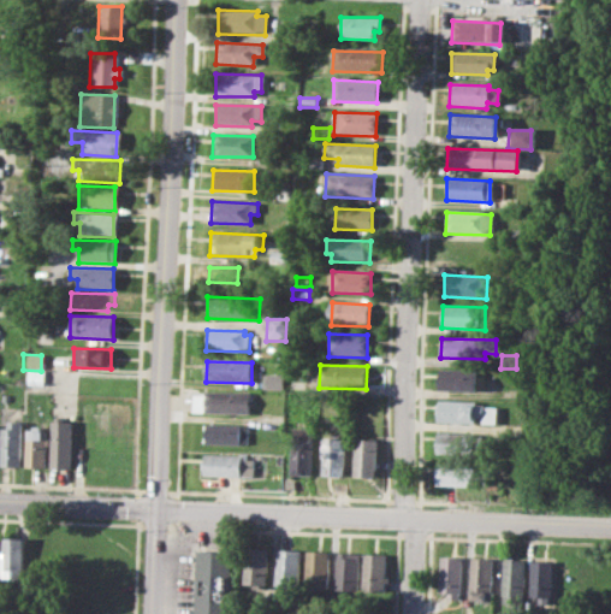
[(439,371),(476,372),(476,393),(438,391),(439,371)]
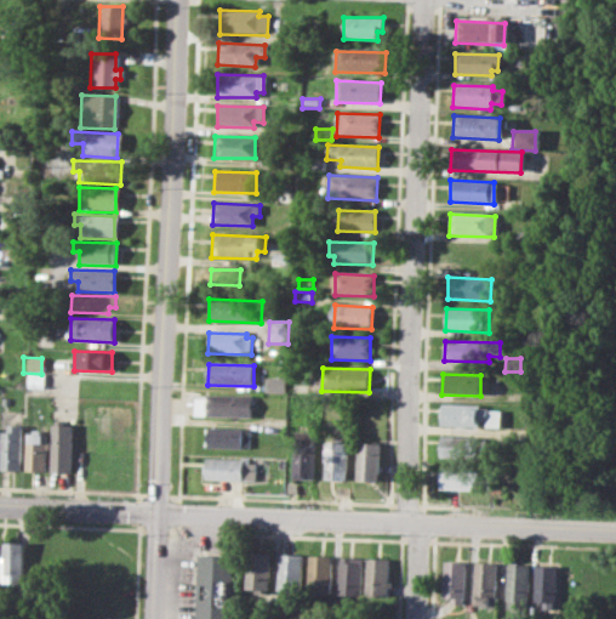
[(23,375),(43,376),(41,390),(22,388),(23,375)]
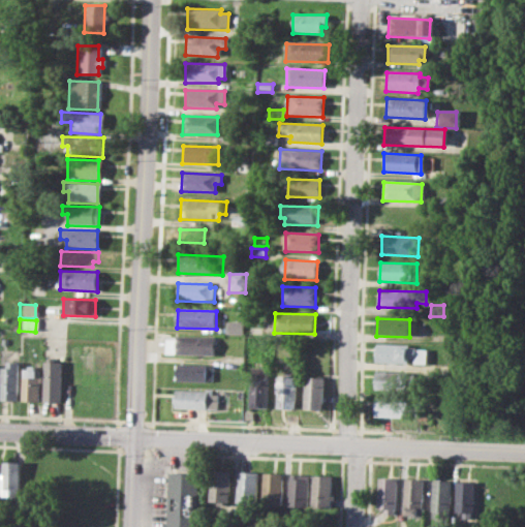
[(226,321),(244,322),(244,336),(225,335),(226,321)]
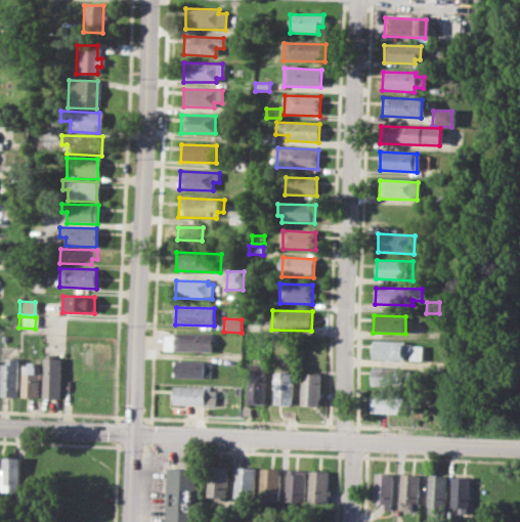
[(174,333),(213,334),(212,352),(162,351),(162,337),(174,337),(174,333)]
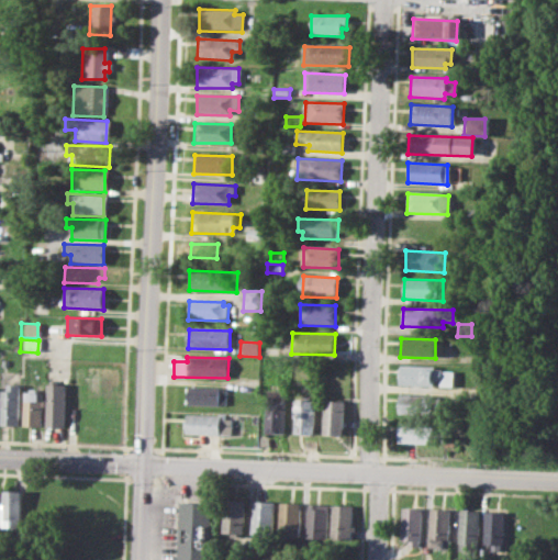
[(401,366),(436,368),(436,371),(453,372),(452,389),(400,385),(401,366)]
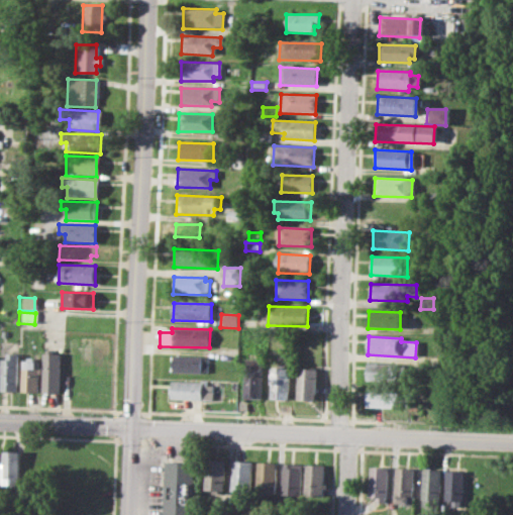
[(41,353),(39,394),(60,395),(61,354),(52,353),(52,349),(44,349),(44,353),(41,353)]
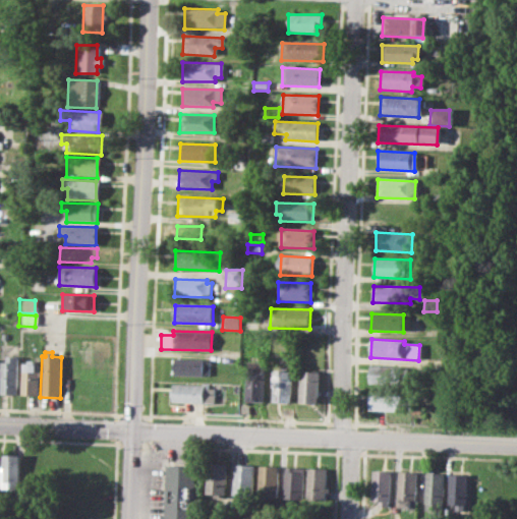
[(0,395),(16,396),(16,357),(3,357),(3,362),(0,362),(0,395)]
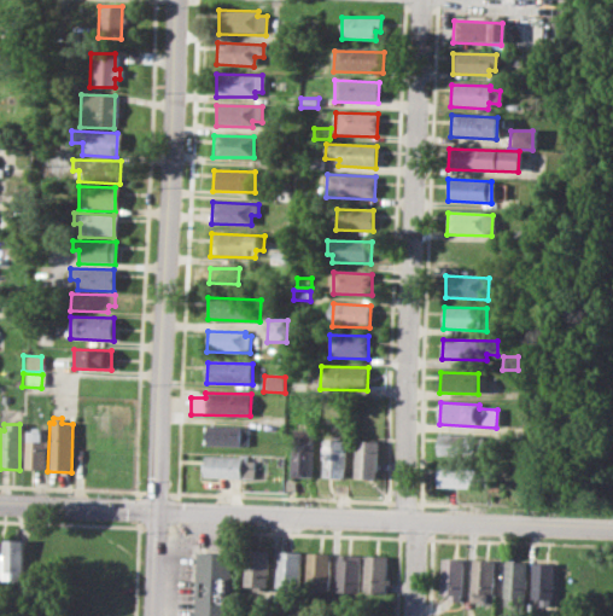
[(205,426),(247,428),(247,448),(205,447),(205,426)]
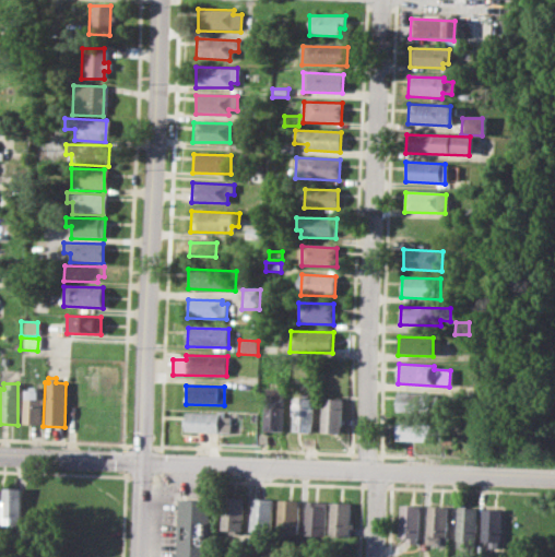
[(266,390),(283,390),(281,431),(264,430),(266,390)]
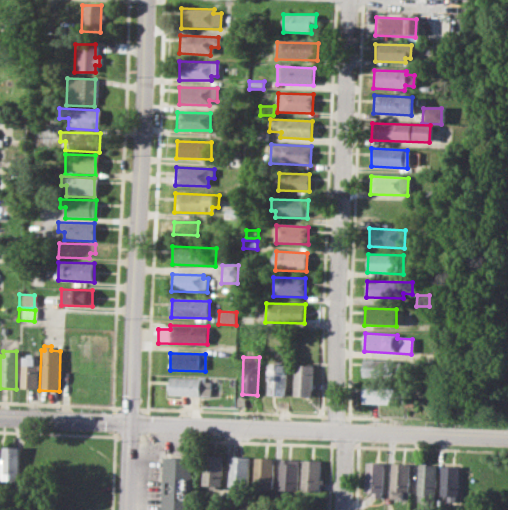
[(19,358),(18,390),(37,390),(37,358),(19,358)]
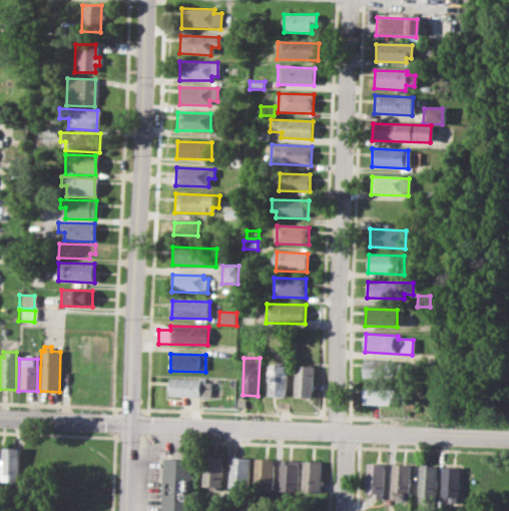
[(364,361),(406,363),(405,380),(364,378),(364,361)]
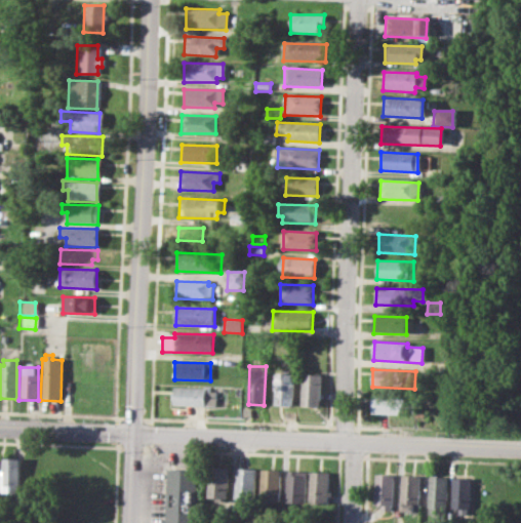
[(276,374),(292,375),(291,406),(275,406),(276,374)]
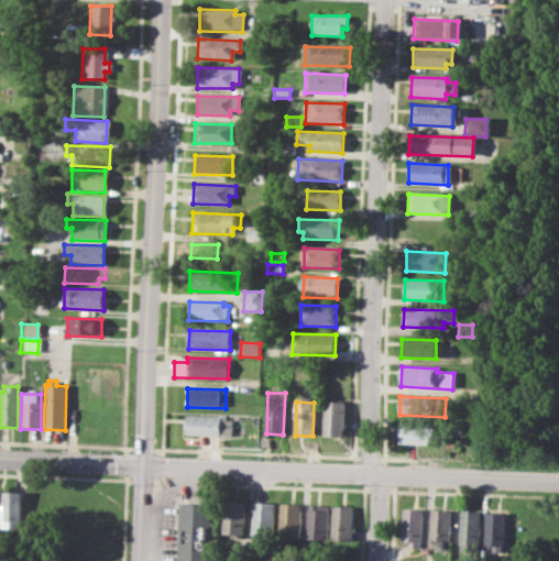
[(322,437),(324,402),(343,403),(342,437),(322,437)]
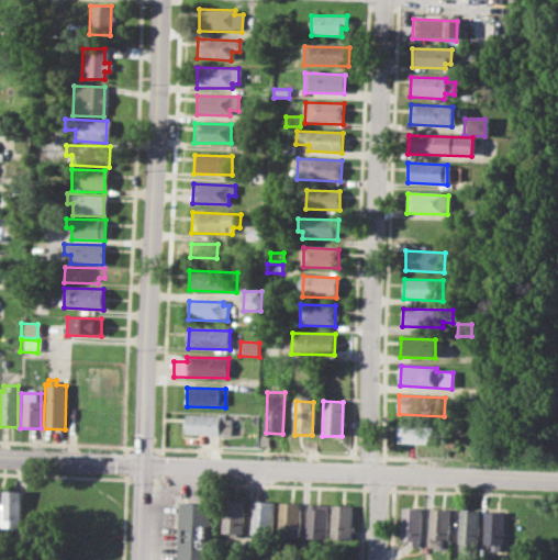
[(185,415),(223,416),(223,421),(230,421),(230,436),(185,434),(185,415)]
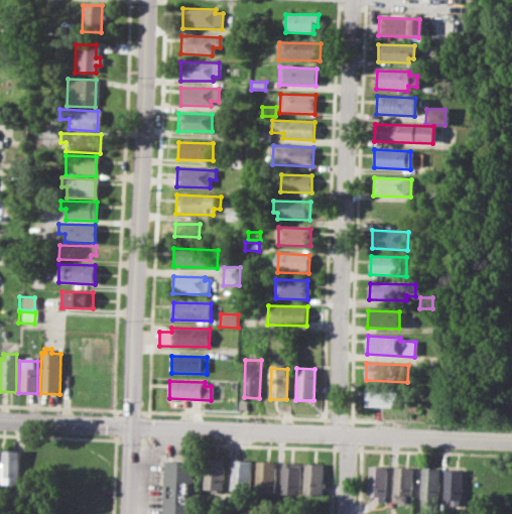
[(365,388),(408,390),(407,408),(365,406),(365,388)]
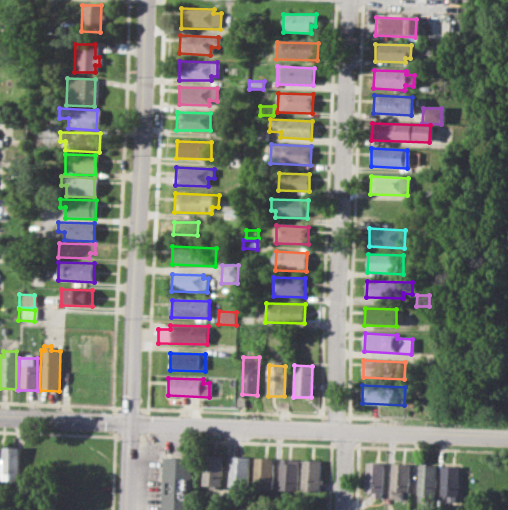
[(0,448),(19,449),(17,482),(0,481),(0,448)]
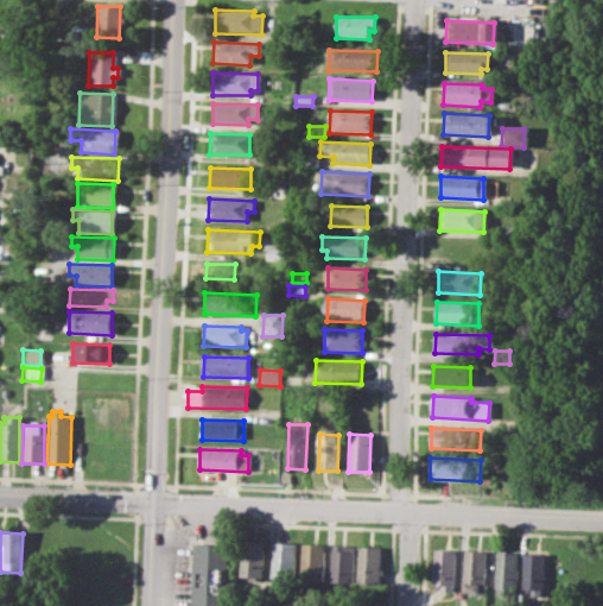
[(188,605),(190,540),(228,541),(226,605),(188,605)]
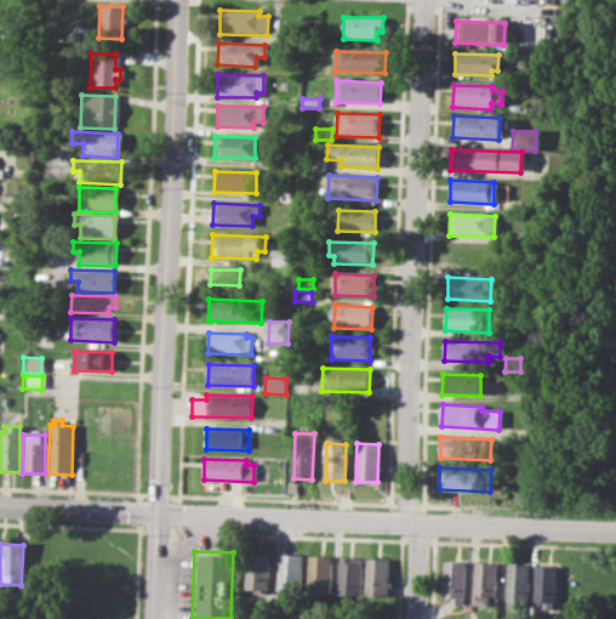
[(245,555),(267,556),(266,591),(260,590),(260,596),(247,595),(247,591),(244,591),(245,555)]
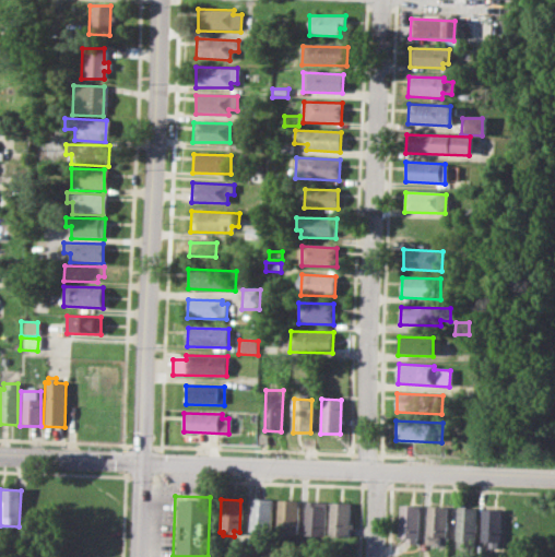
[(249,532),(250,499),(270,500),(270,528),(260,528),(260,532),(249,532)]
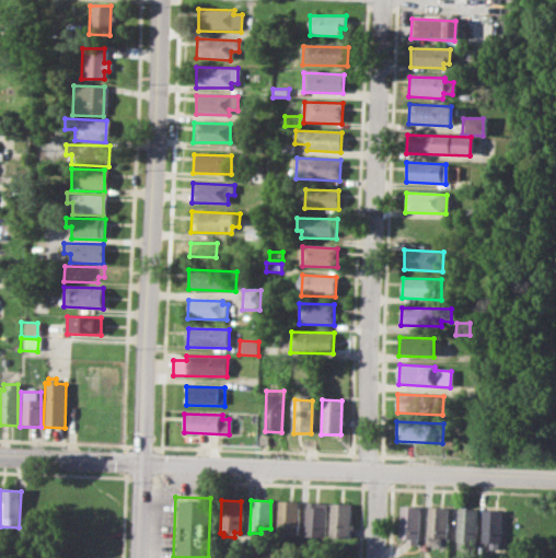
[(277,502),(297,502),(296,536),(276,536),(277,502)]
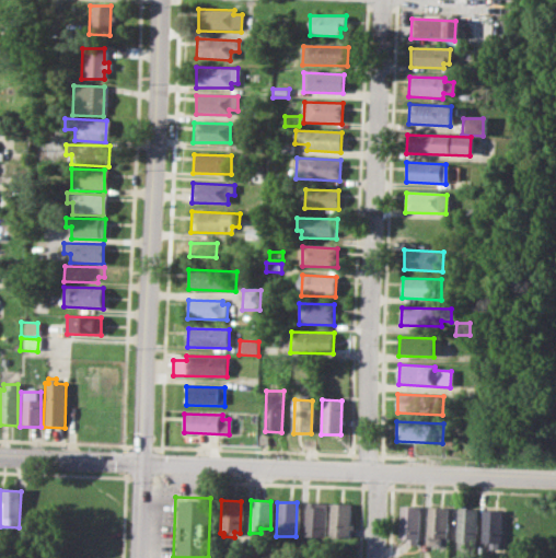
[(304,504),(324,504),(323,538),(303,537),(304,504)]
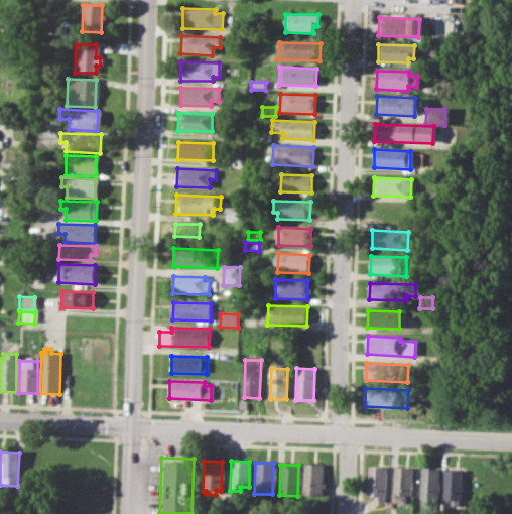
[(303,465),(320,466),(318,496),(301,496),(303,465)]
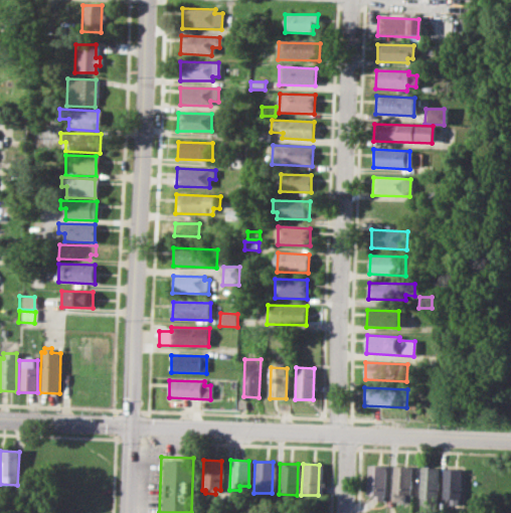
[(366,466),(383,467),(382,501),(372,501),(372,496),(365,496),(366,466)]
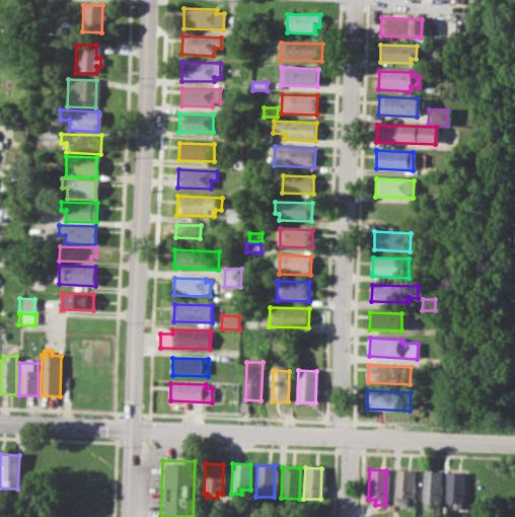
[(393,505),(394,470),(413,471),(412,509),(406,509),(406,505),(393,505)]
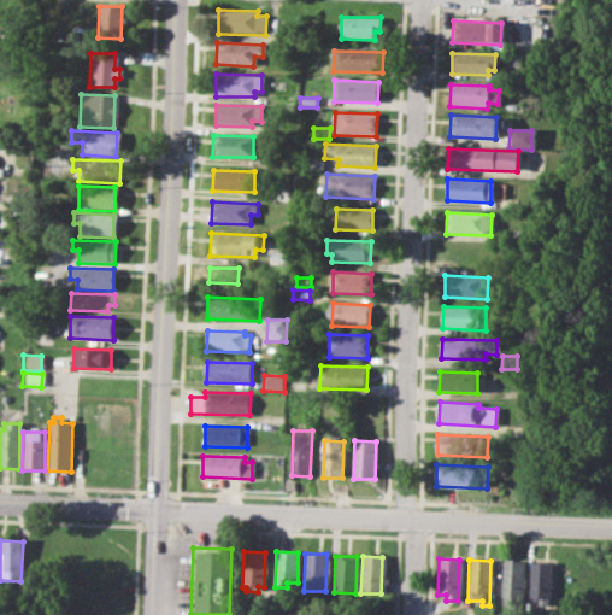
[(500,561),(523,562),(522,603),(499,603),(500,561)]
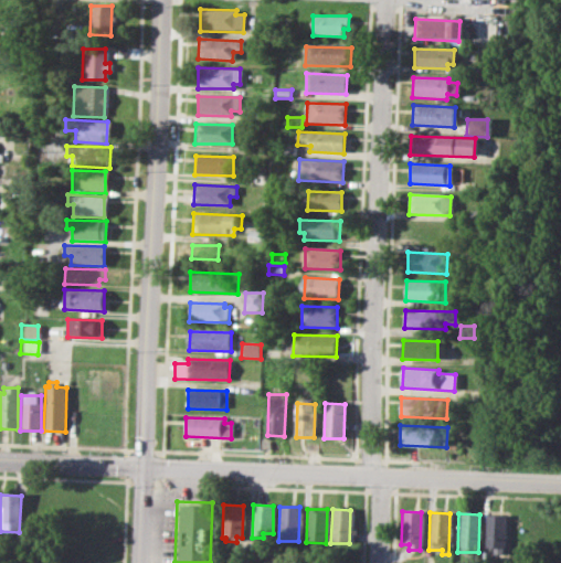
[(485,514),(506,514),(505,554),(491,554),(491,548),(485,548),(485,514)]
